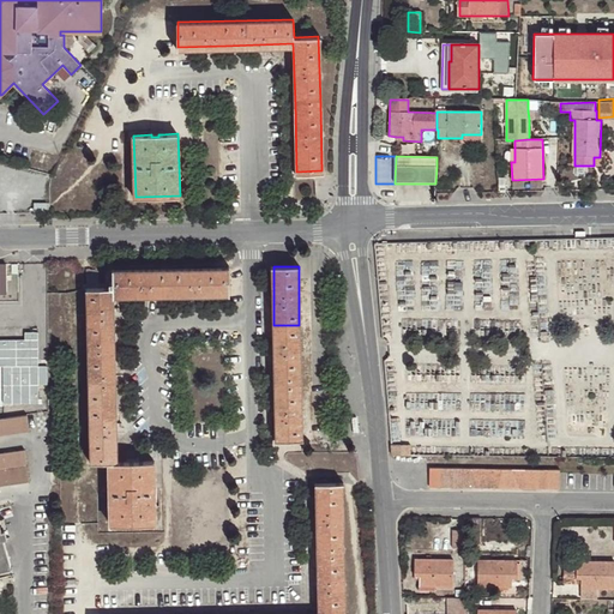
[(229,294),(229,268),(170,269),(170,295),(229,294)]
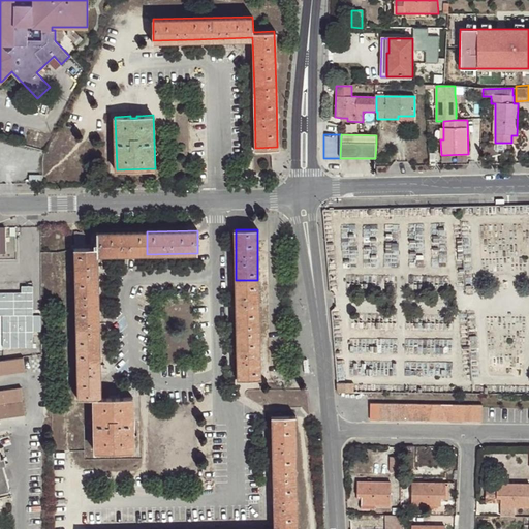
[(147,231),(97,234),(97,247),(98,255),(147,254),(147,231)]
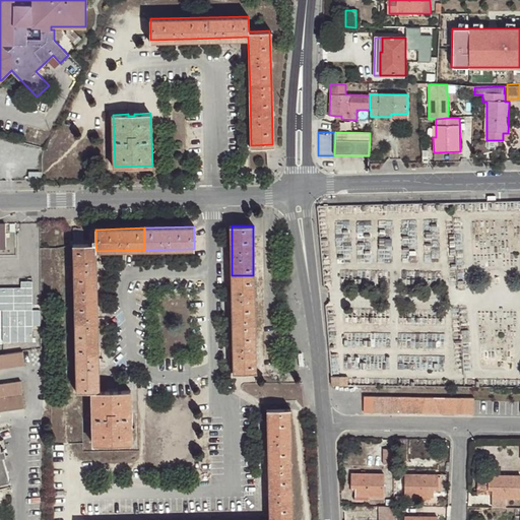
[(95,243),(74,244),(75,291),(96,291),(96,251),(95,243)]
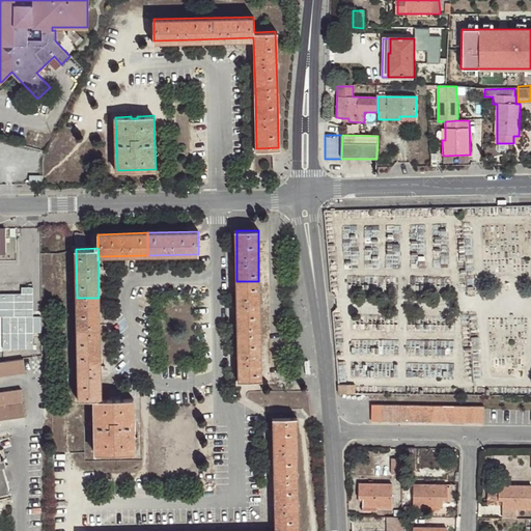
[(258,281),(236,281),(238,331),(260,331),(258,281)]
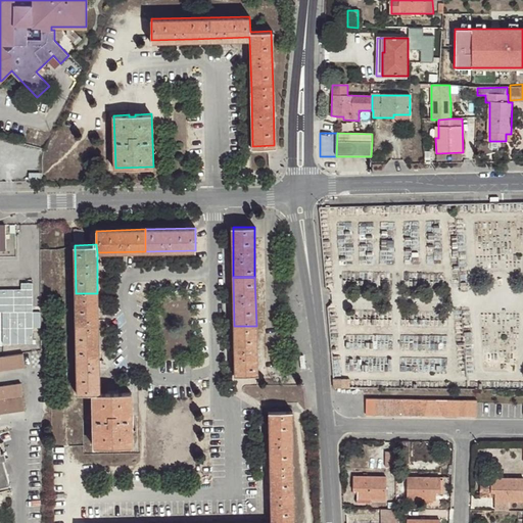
[(40,329),(40,313),(33,313),(33,284),(21,284),(21,290),(0,290),(0,313),(3,313),(3,345),(33,344),(33,329),(40,329)]
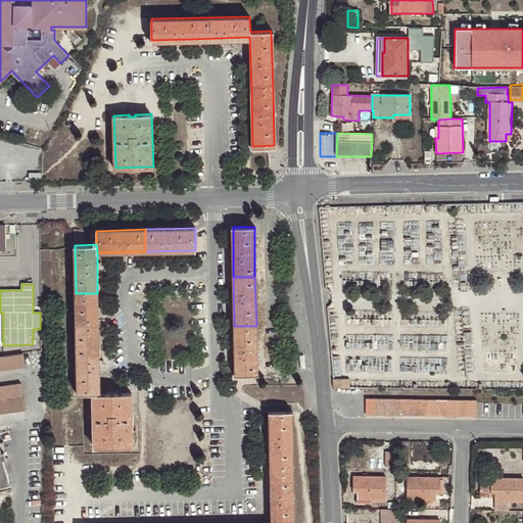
[(98,343),(97,293),(76,293),(77,343),(98,343)]
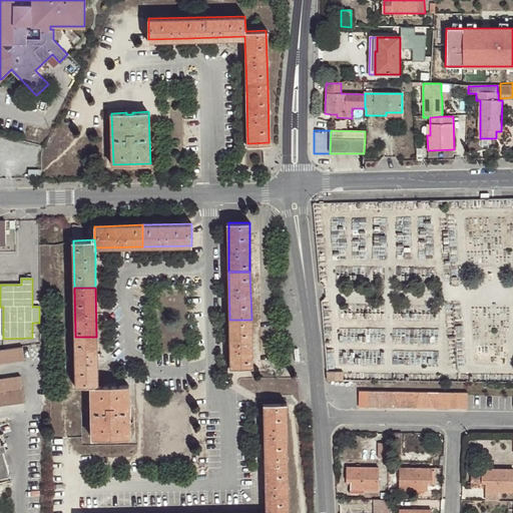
[(229,320),(231,367),(252,367),(251,320),(229,320)]
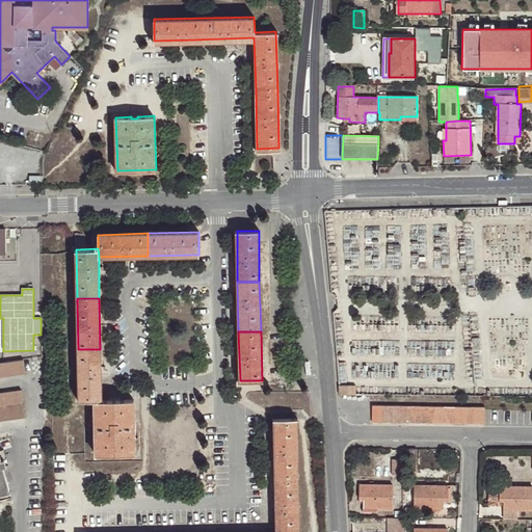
[(101,399),(100,349),(78,349),(79,400),(101,399)]
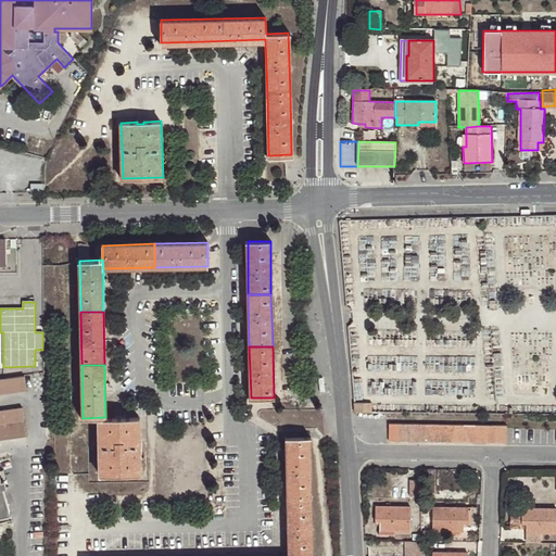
[(0,394),(27,391),(25,377),(0,379),(0,394)]
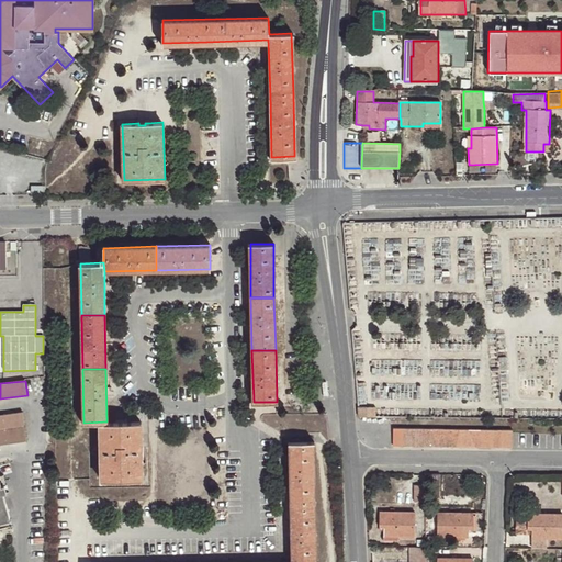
[(358,416),(375,416),(375,407),(358,406),(358,416)]
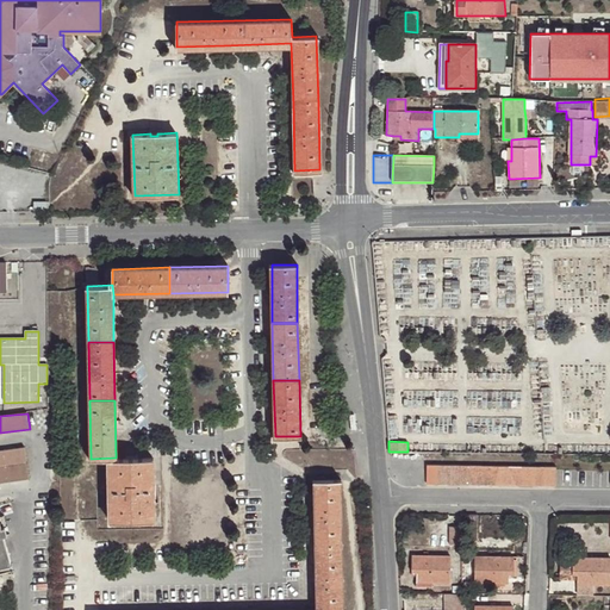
[(25,448),(0,450),(0,481),(29,479),(25,448)]
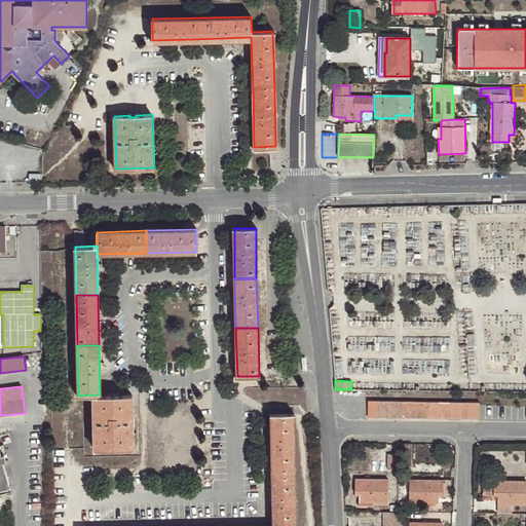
[(134,395),(100,395),(92,396),(94,449),(134,449),(134,395)]
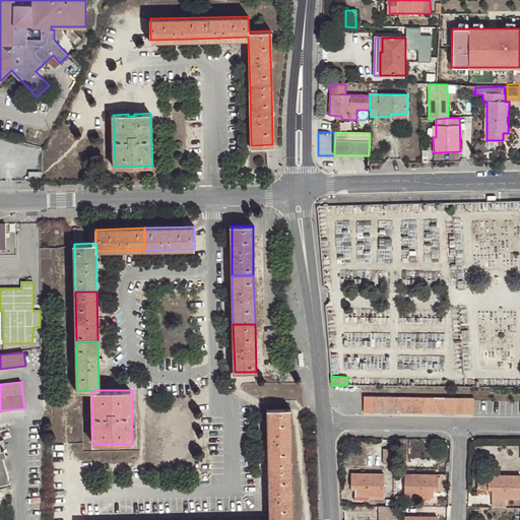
[(364,396),(364,411),(373,411),(373,396),(364,396)]
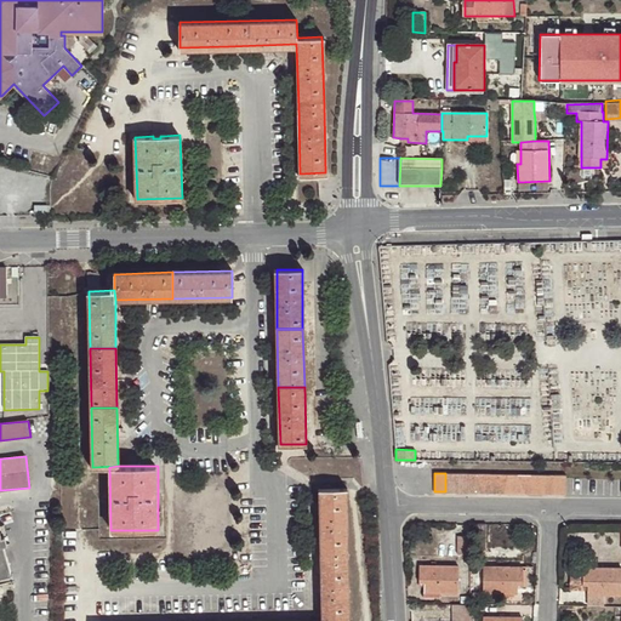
[(445,473),(445,491),(456,491),(456,473),(445,473)]
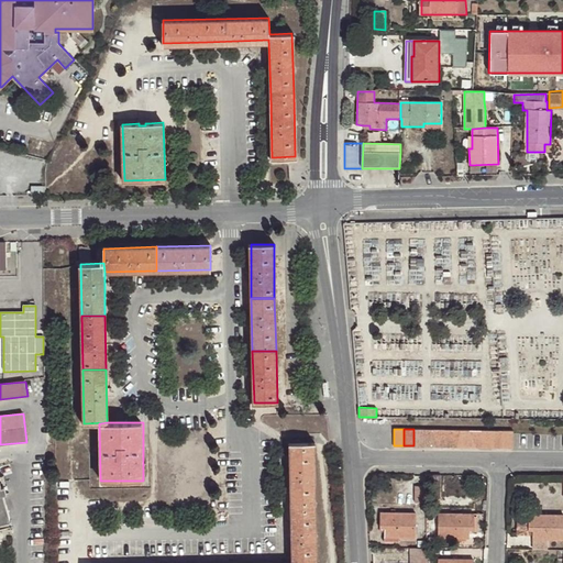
[(414,429),(414,445),(423,445),(423,429),(414,429)]
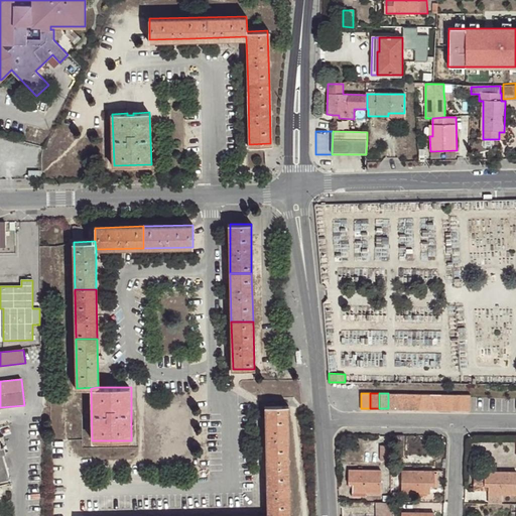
[(388,393),(388,408),(397,408),(397,393),(388,393)]
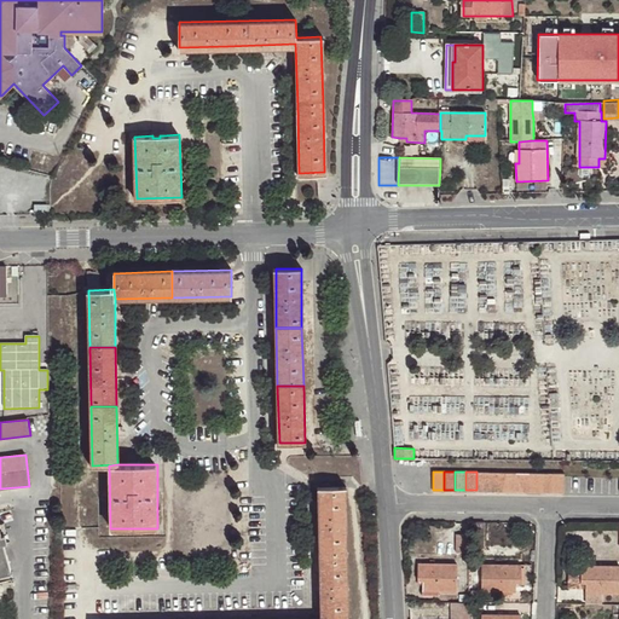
[(476,472),(476,490),(487,491),(487,472),(482,472),(476,472)]
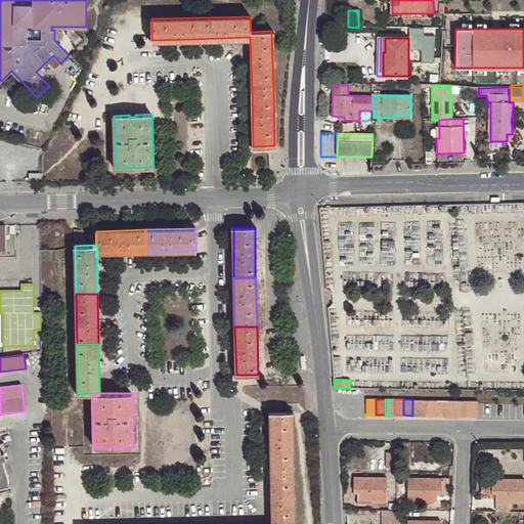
[(422,400),(412,399),(412,416),(422,416),(422,400)]
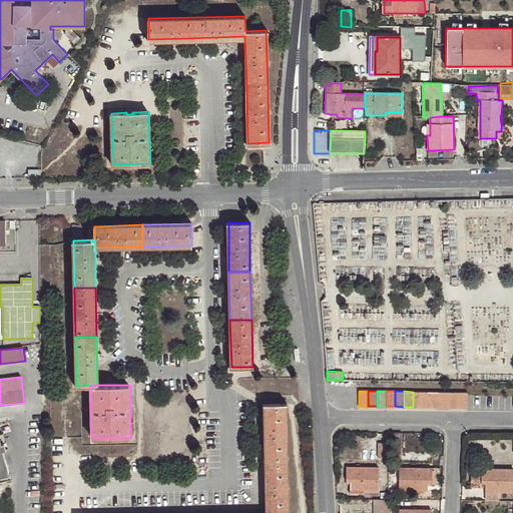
[(413,392),(413,407),(417,407),(422,407),(422,392),(413,392)]
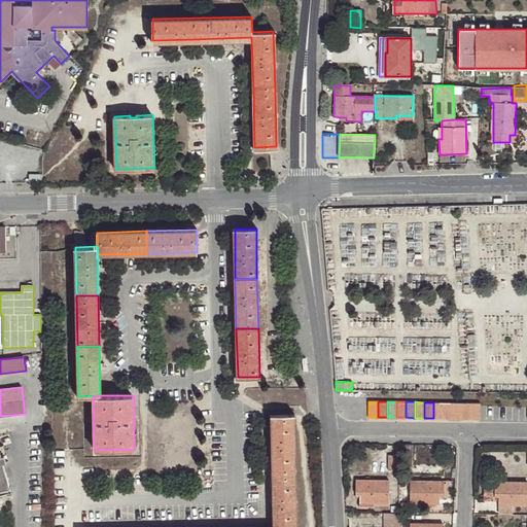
[(443,418),(443,402),(433,402),(433,418),(443,418)]
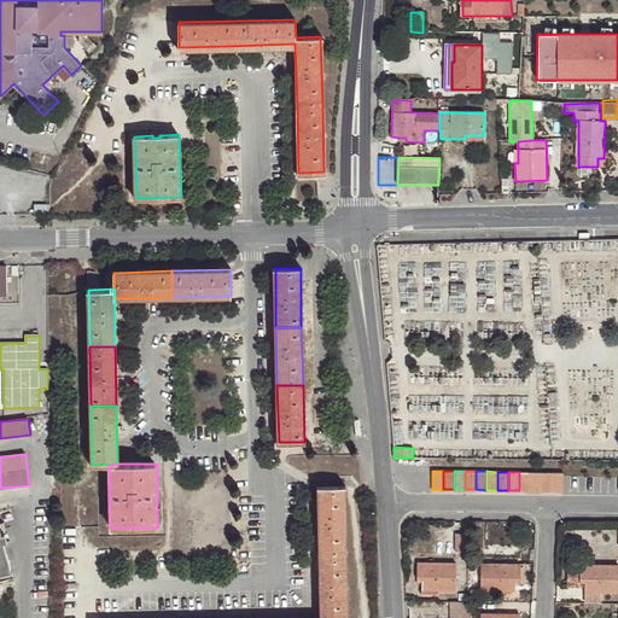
[(530,490),(530,472),(525,472),(519,472),(519,490),(530,490)]
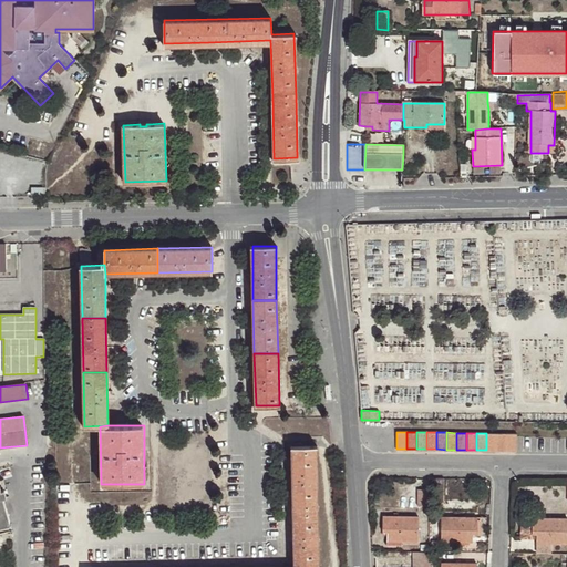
[(496,450),(496,433),(486,433),(486,450),(496,450)]
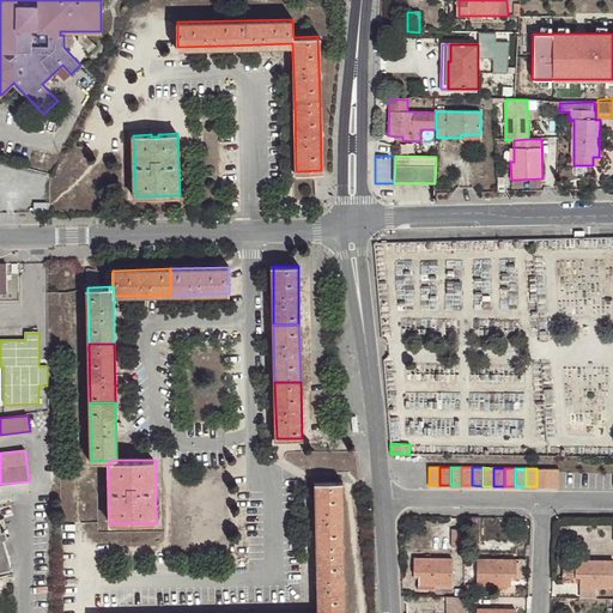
[(547,486),(547,468),(536,468),(536,486),(547,486)]
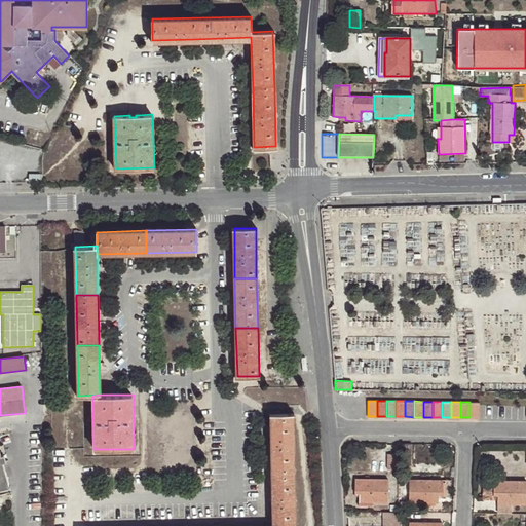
[(470,417),(479,417),(479,402),(470,402),(470,417)]
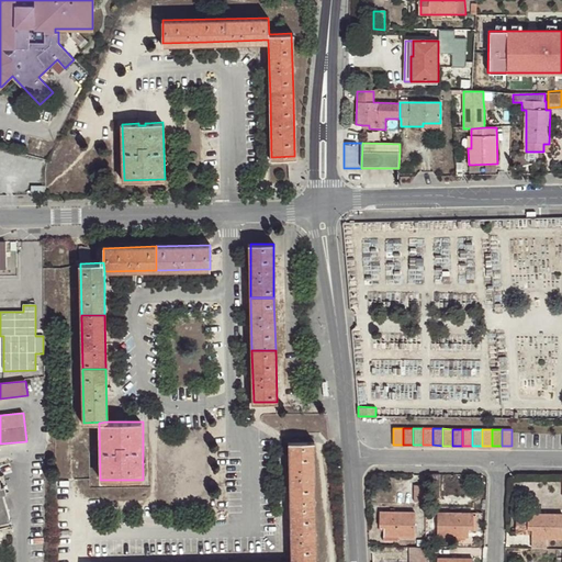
[(316,561),(315,501),(314,442),(290,442),(291,506),(292,561),(316,561)]
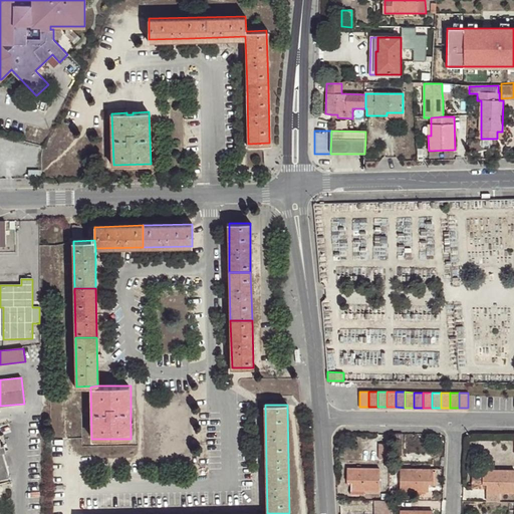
[(402,455),(402,434),(394,434),(393,455),(402,455)]
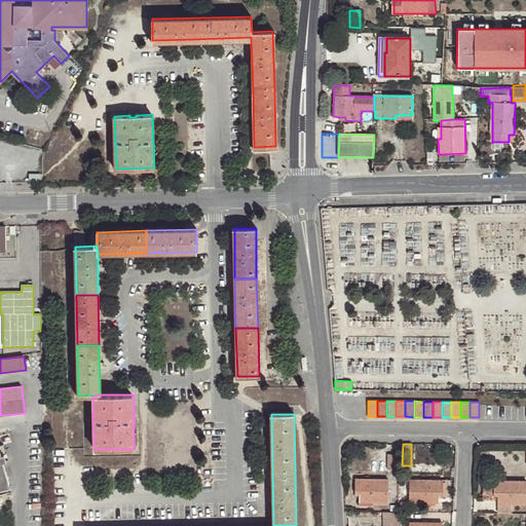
[(0,454),(1,454),(0,450),(0,488),(9,486),(3,462),(0,462),(0,454)]
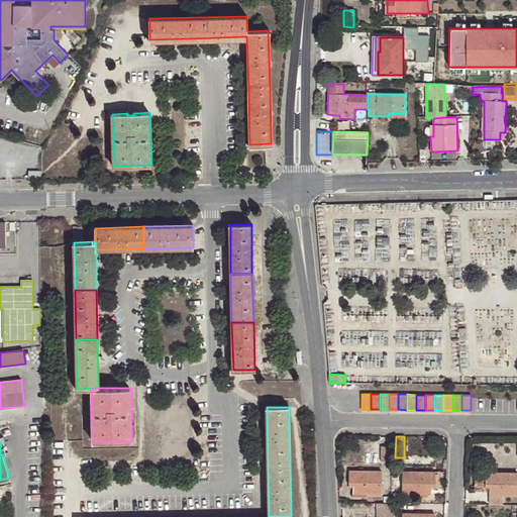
[(391,461),(391,446),(381,446),(381,461),(391,461)]
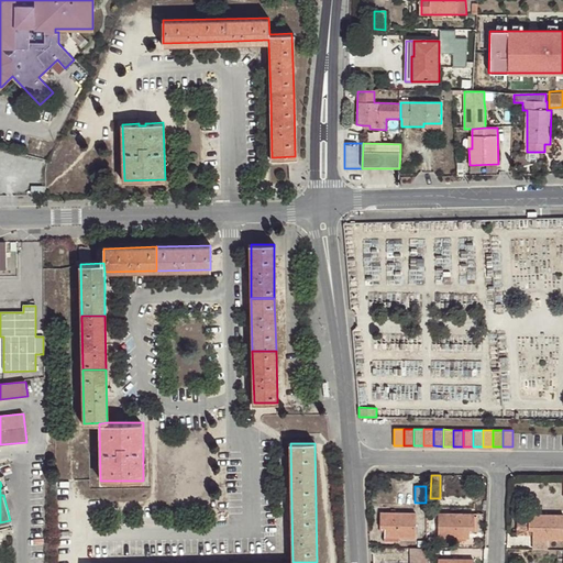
[(381,512),(381,527),(385,527),(385,531),(385,536),(398,537),(416,537),(416,514),(381,512)]
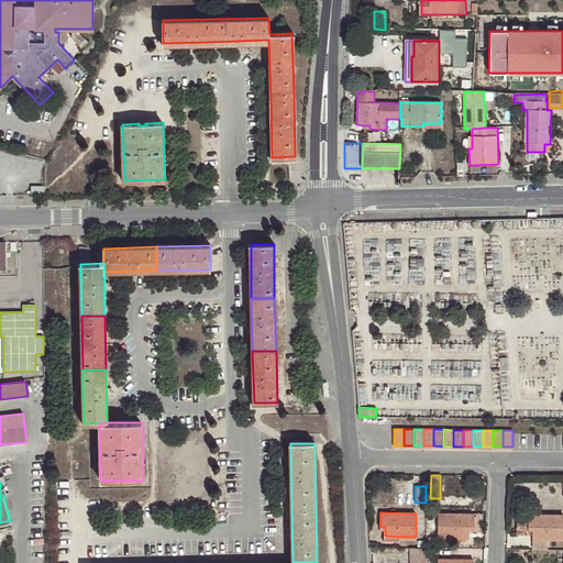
[(470,529),(474,529),(474,514),(439,514),(438,538),(468,538),(468,532),(470,529)]
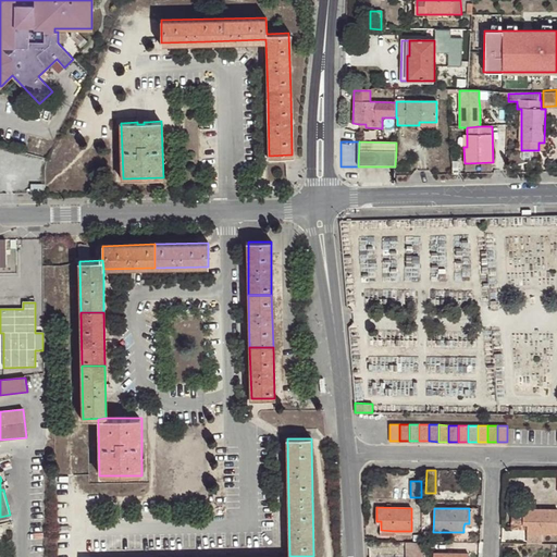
[(556,509),(523,509),(523,515),(523,524),(528,524),(528,529),(527,542),(541,542),(541,533),(556,533),(556,509)]
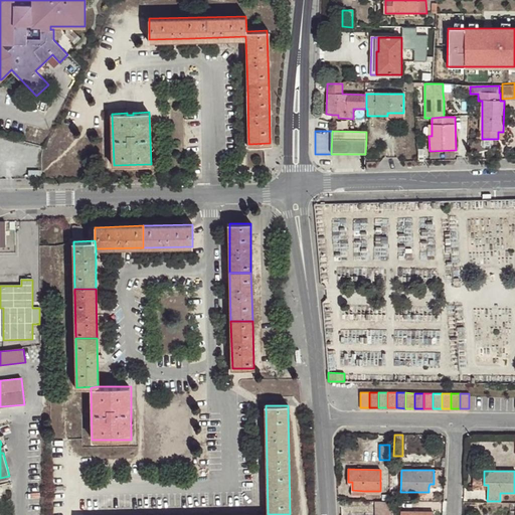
[(484,485),(484,476),(473,476),(473,489),(488,489),(488,485),(484,485)]
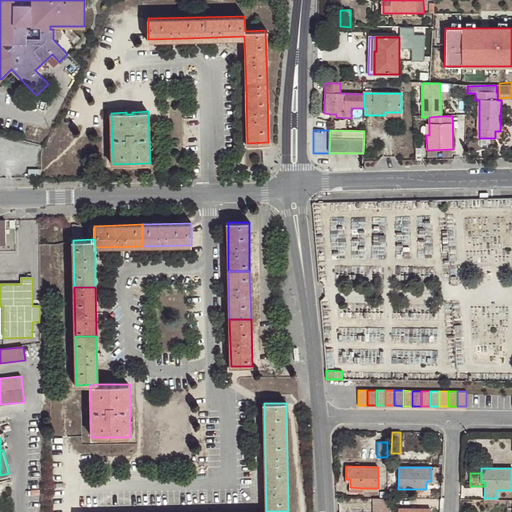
[(387,511),(388,498),(373,498),(372,511),(387,511)]
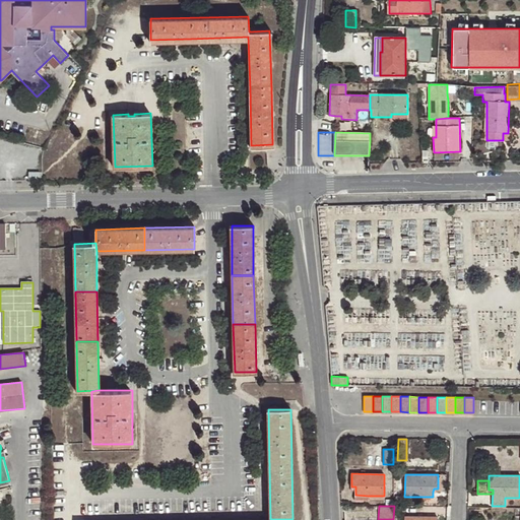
All buildings are outlined.
